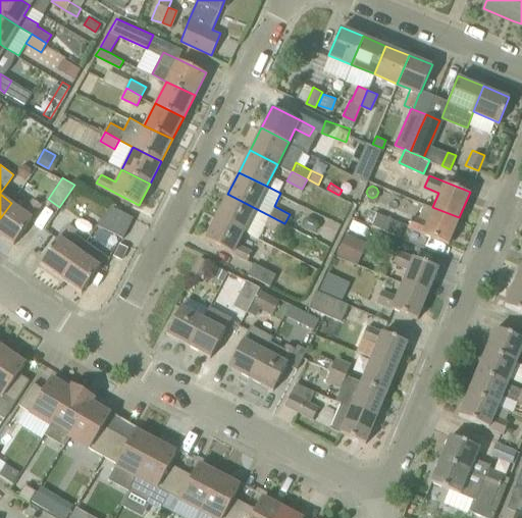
[(227,194),(216,216),(244,229),(258,238),(265,224),(277,230),(280,232),(284,223),(227,194)]
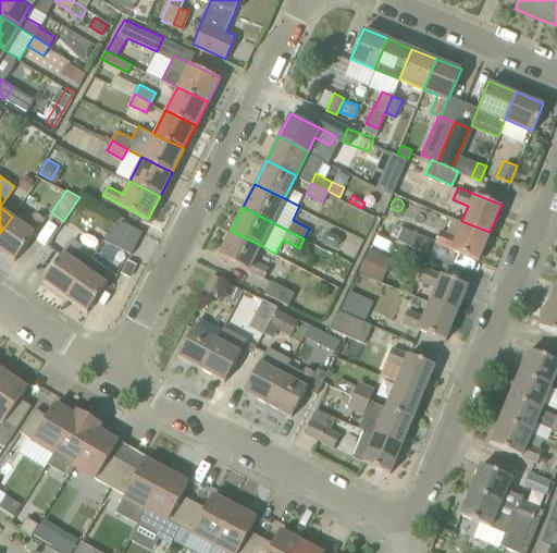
[(0,233),(0,248),(15,259),(34,231),(44,216),(36,210),(25,225),(12,217),(0,233)]
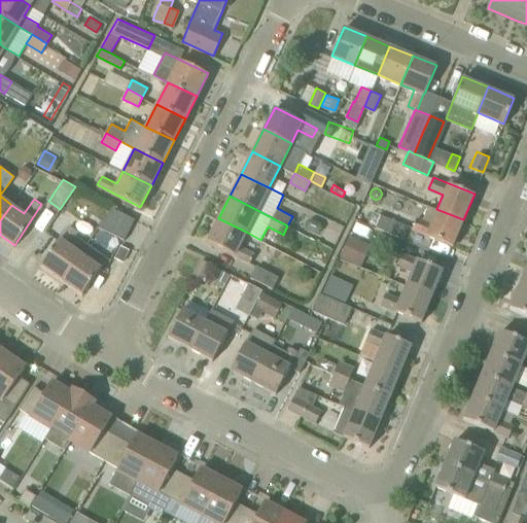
[(417,215),(412,229),(453,245),(455,240),(463,219),(436,209),(427,205),(422,217),(417,215)]
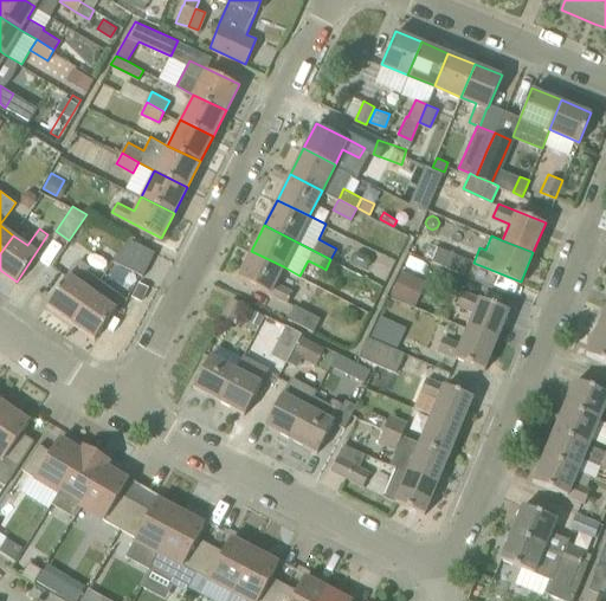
[(114,260),(118,263),(142,275),(154,251),(129,238),(114,260)]
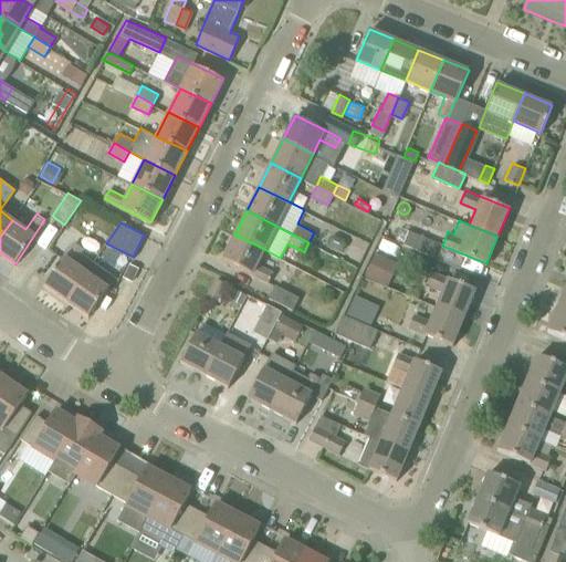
[(432,255),(438,241),(408,229),(402,242),(432,255)]
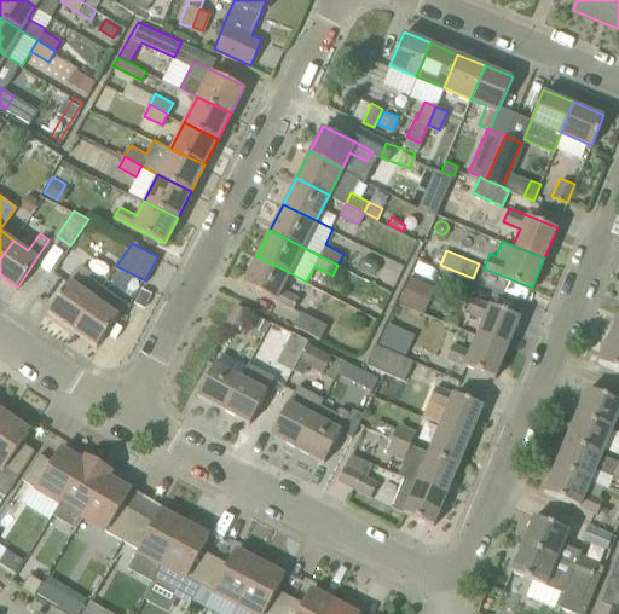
[(256,256),(243,283),(277,299),(293,307),(299,296),(281,288),(289,272),(256,256)]
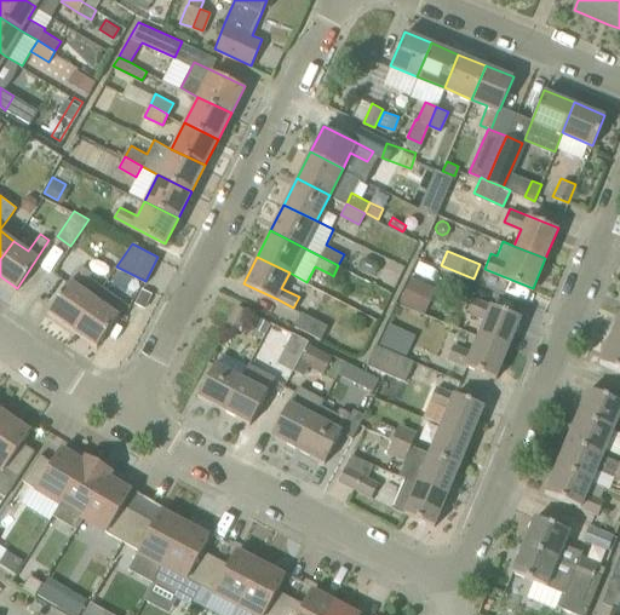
[(69,280),(49,310),(73,328),(95,297),(80,287),(92,270),(82,264),(69,280)]
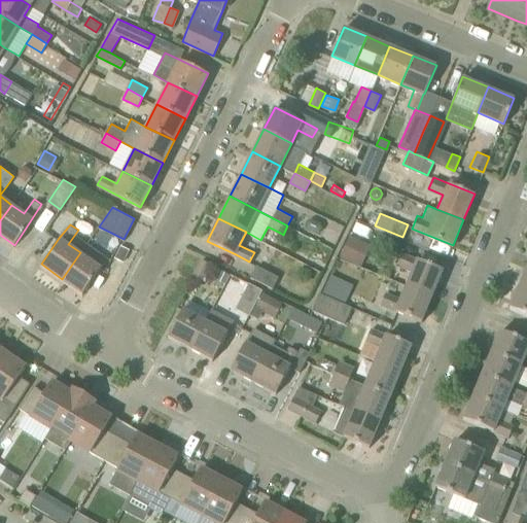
[(349,234),(339,256),(361,267),(372,244),(349,234)]
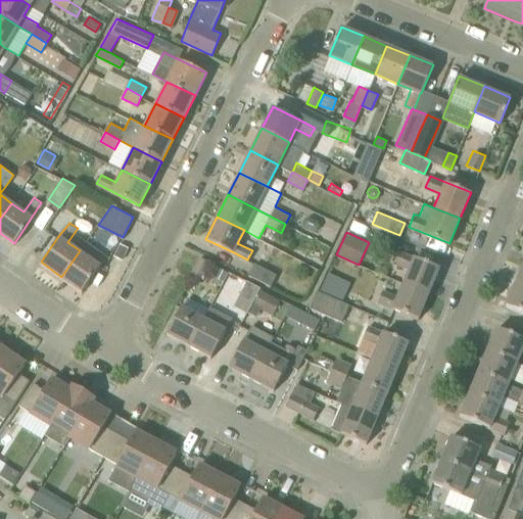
[(120,242),(112,255),(122,261),(129,247),(120,242)]
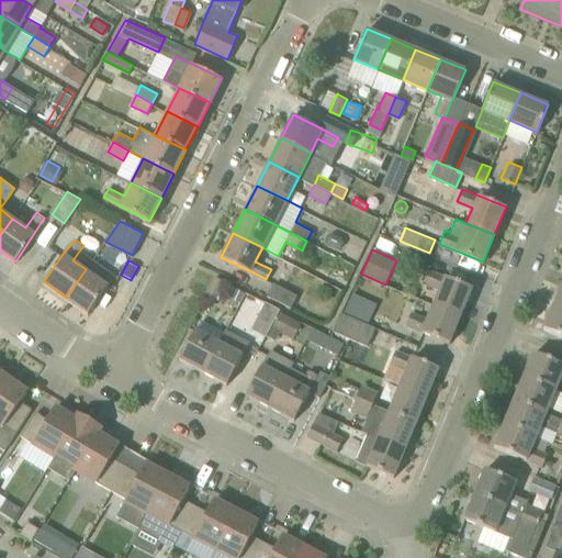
[(86,269),(66,298),(88,313),(108,286),(86,269)]
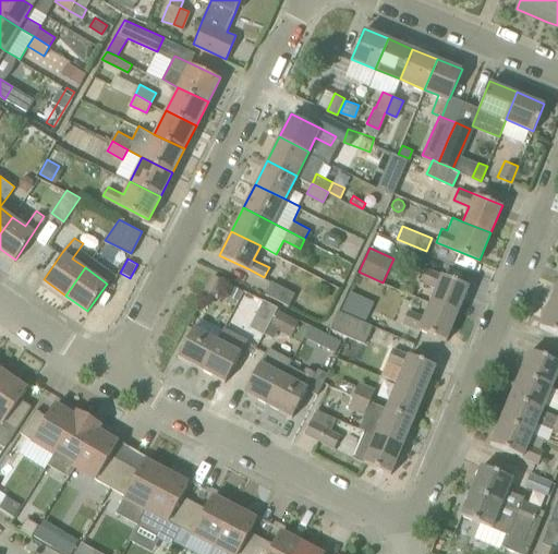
[(429,301),(458,312),(469,285),(426,267),(421,278),(436,285),(429,301)]
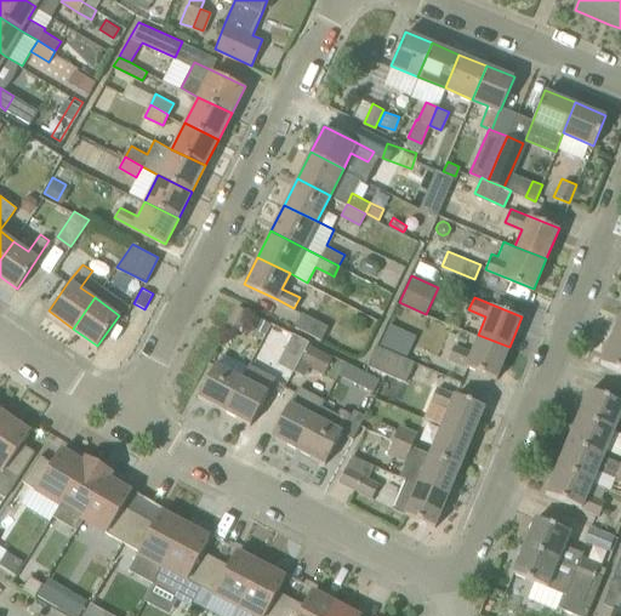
[(239,328),(249,309),(238,304),(228,323),(239,328)]
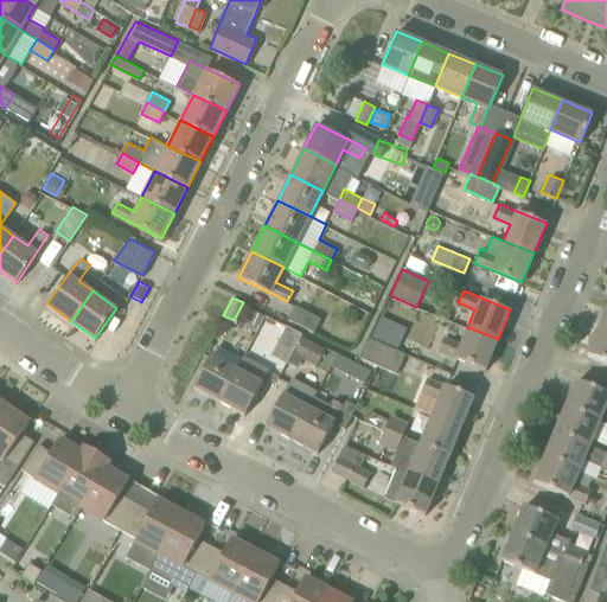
[(289,318),(314,330),(320,316),(296,305),(289,318)]
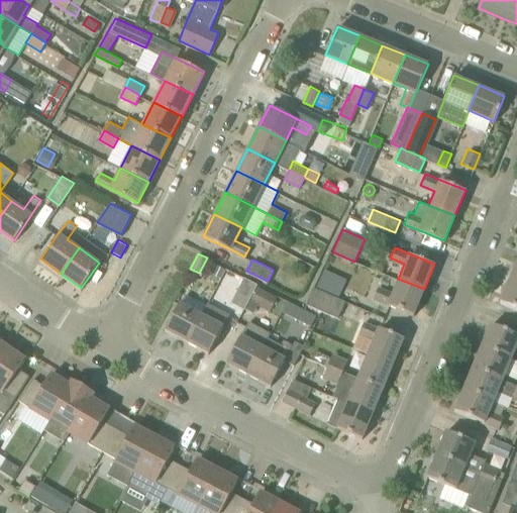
[(216,264),(211,273),(220,277),(225,268),(216,264)]
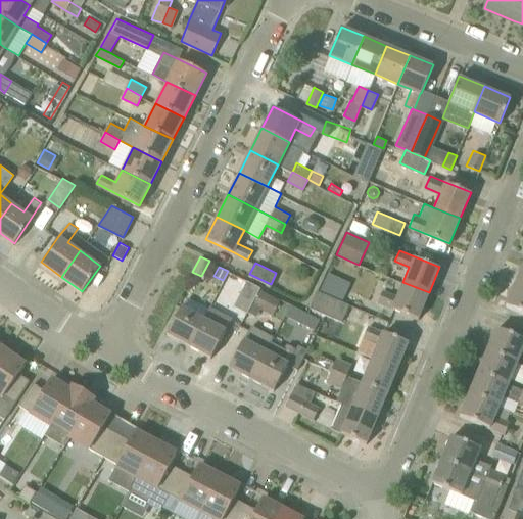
[(335,287),(338,280),(325,274),(317,289),(342,300),(346,292),(335,287)]
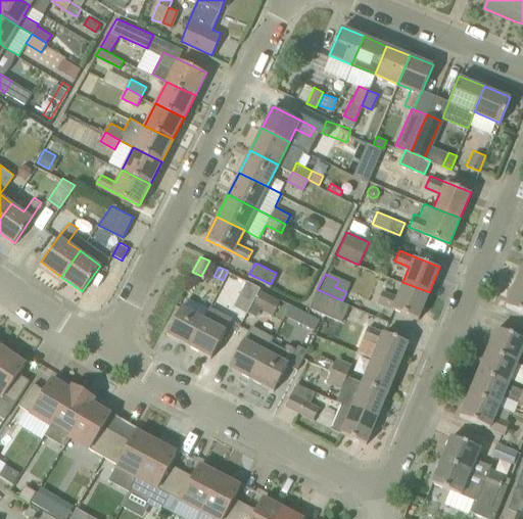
[(247,312),(259,287),(247,280),(235,305),(247,312)]
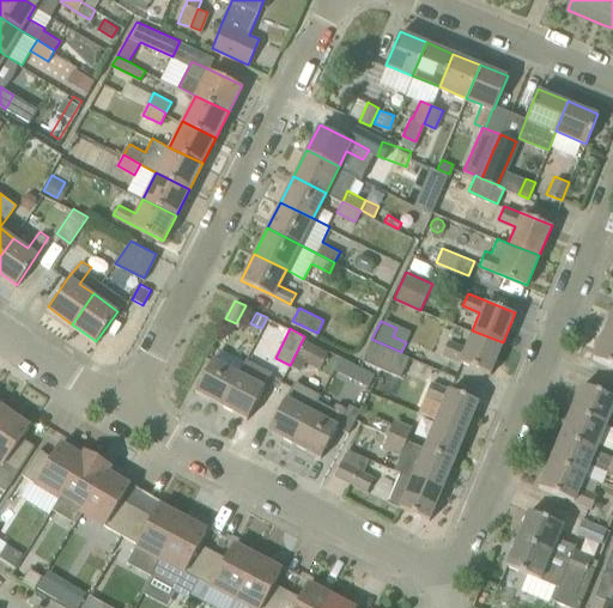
[(593,357),(612,364),(612,332),(605,329),(593,357)]
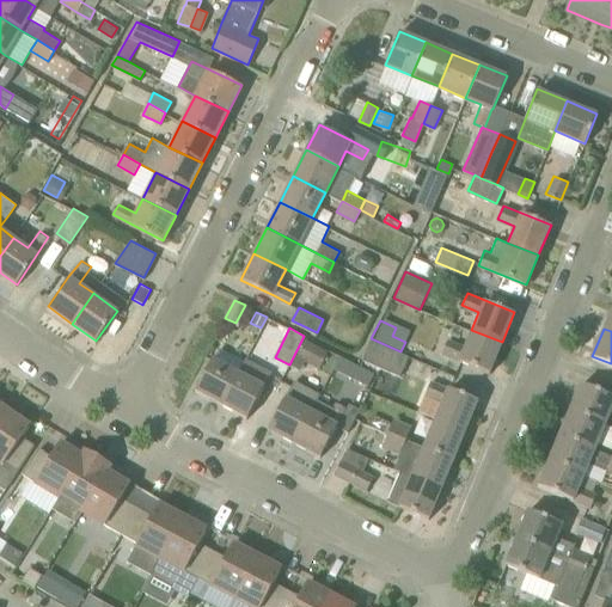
[(448,337),(442,353),(489,372),(502,342),(471,330),(465,344),(448,337)]
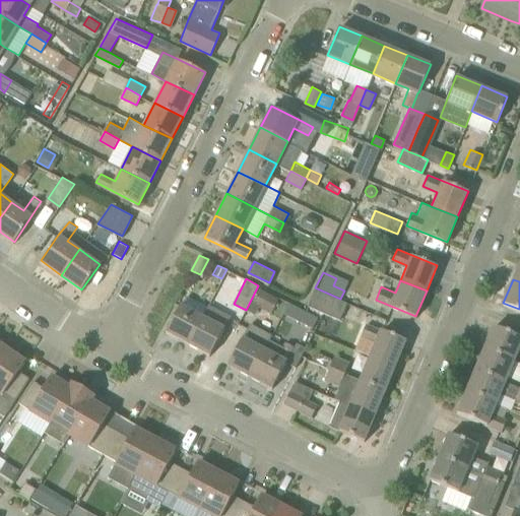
[(251,302),(271,312),(279,299),(259,287),(251,302)]
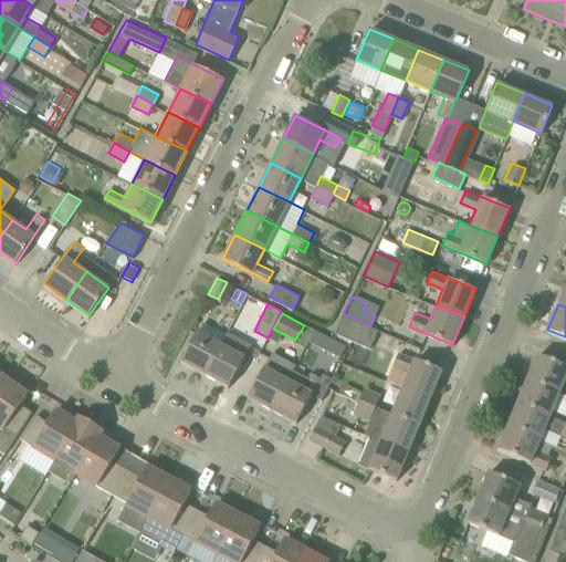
[(370,325),(343,313),(335,332),(369,346),(377,329),(370,325)]
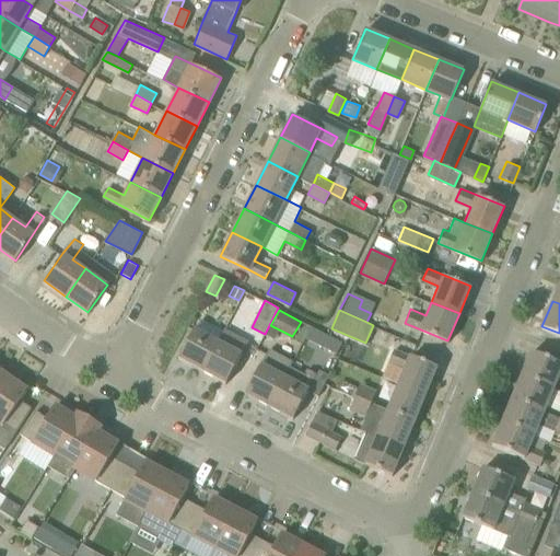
[(202,369),(218,340),(194,327),(178,357),(202,369)]
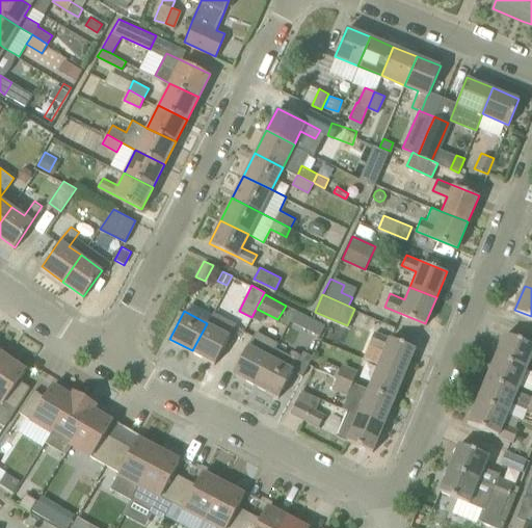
[(236,322),(223,316),(214,311),(207,323),(192,350),(215,363),(236,322)]
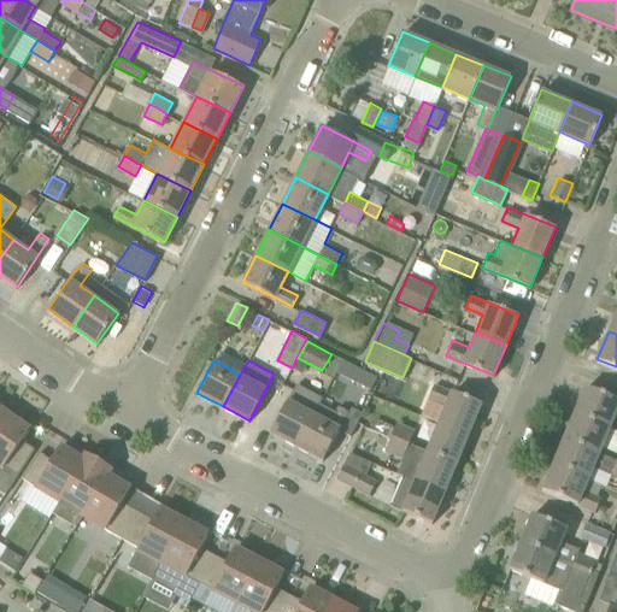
[(377,374),(360,366),(353,380),(370,387),(377,374)]
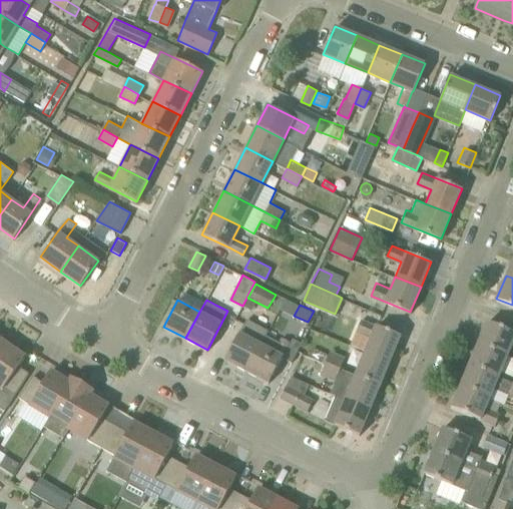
[(224,359),(246,371),(269,329),(246,318),(224,359)]
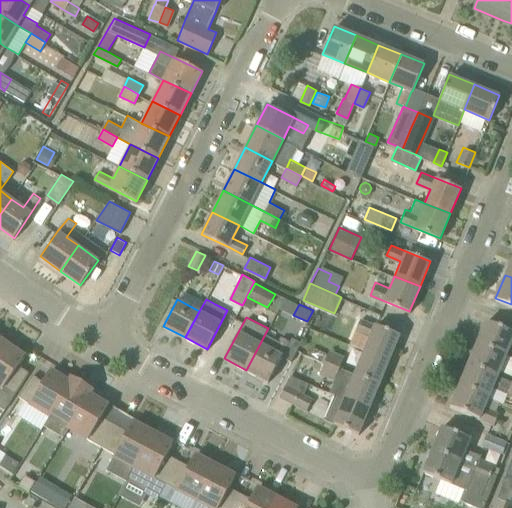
[(359,318),(355,329),(370,335),(364,349),(389,359),(395,345),(400,335),(359,318)]
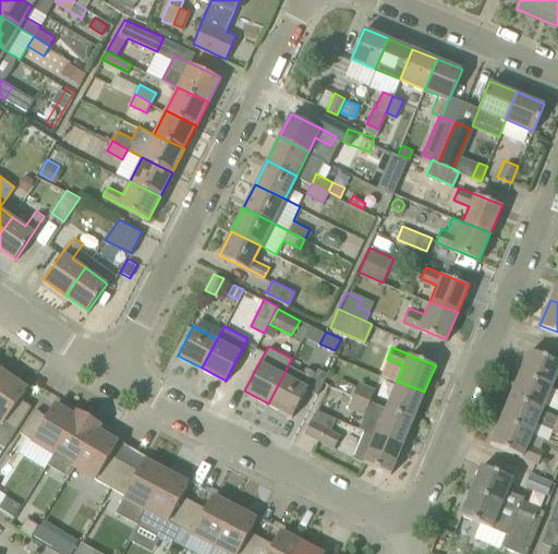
[(520,372),(552,385),(556,375),(557,375),(557,360),(530,349),(520,372)]
